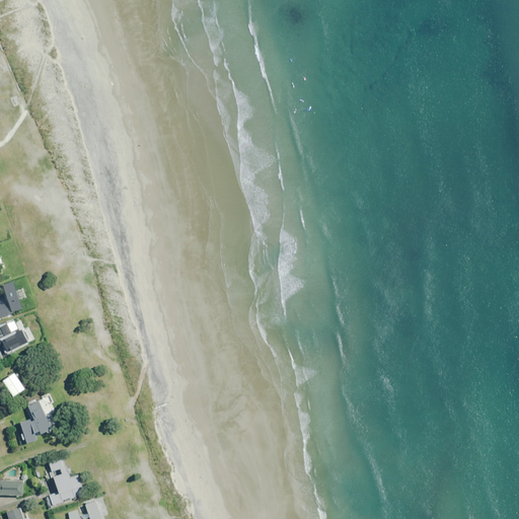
[(17,291),(14,282),(4,286),(9,302),(0,304),(0,318),(15,314),(14,312),(23,309),(20,300),(27,298),(23,289),(17,291)]
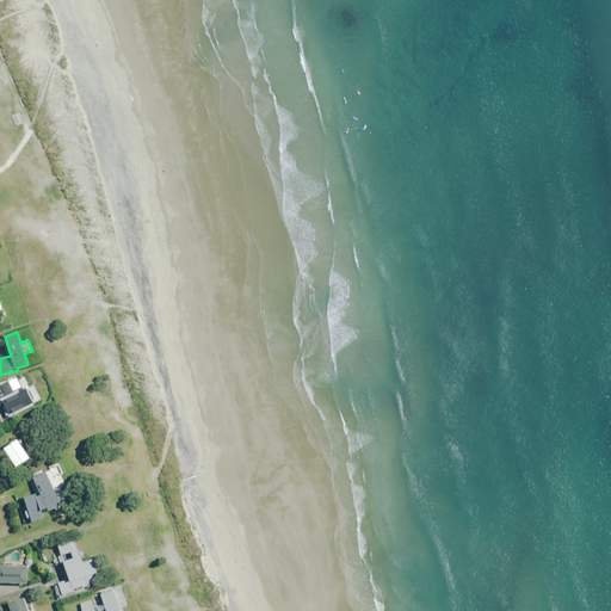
[(23,388),(18,377),(0,383),(0,396),(2,396),(6,409),(11,407),(13,412),(38,403),(35,392),(31,393),(28,387),(23,388)]
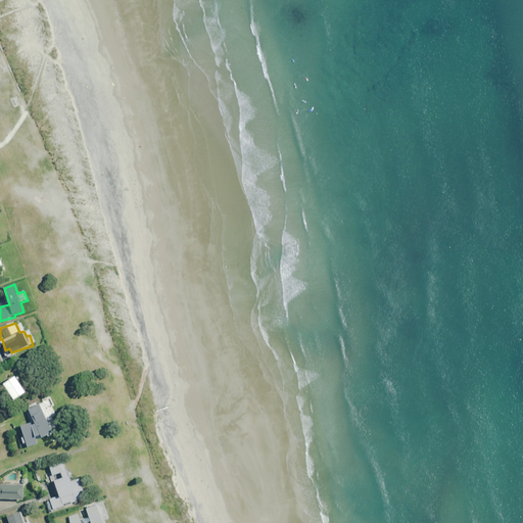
[(26,392),(15,377),(3,384),(14,400),(26,392)]
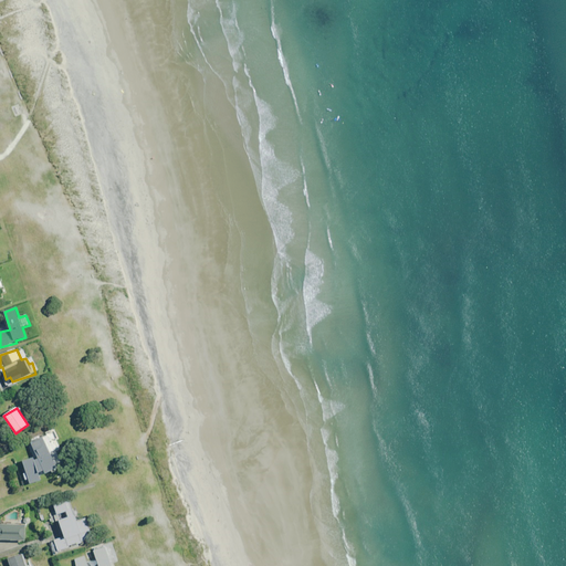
[(58,469),(43,438),(31,443),(34,450),(31,451),(34,458),(22,463),(32,484),(41,480),(39,473),(44,471),(45,474),(58,469)]
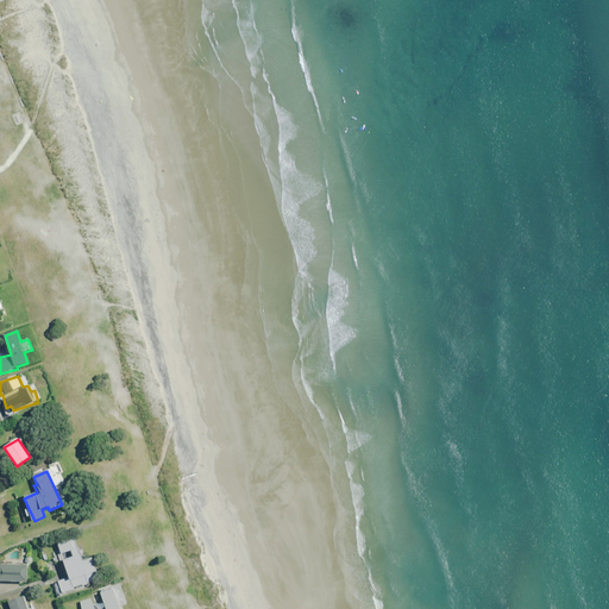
[(75,538),(58,544),(62,554),(70,552),(73,558),(64,560),(70,577),(55,583),(60,595),(101,581),(93,558),(83,562),(75,538)]
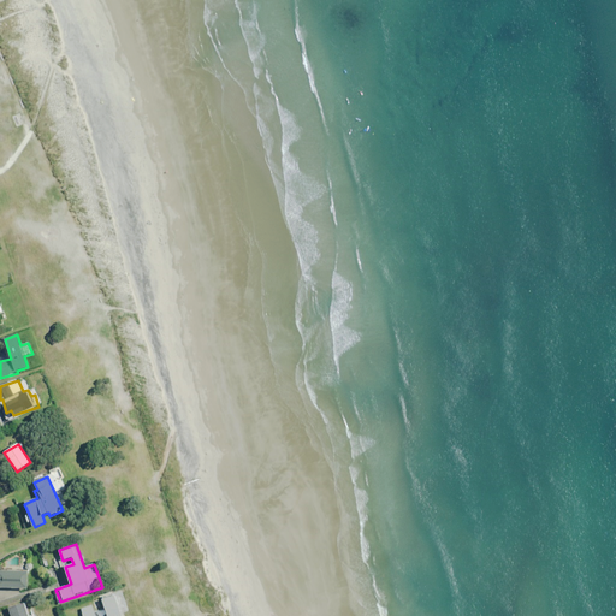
[(0,587),(28,590),(29,573),(0,570),(0,587)]
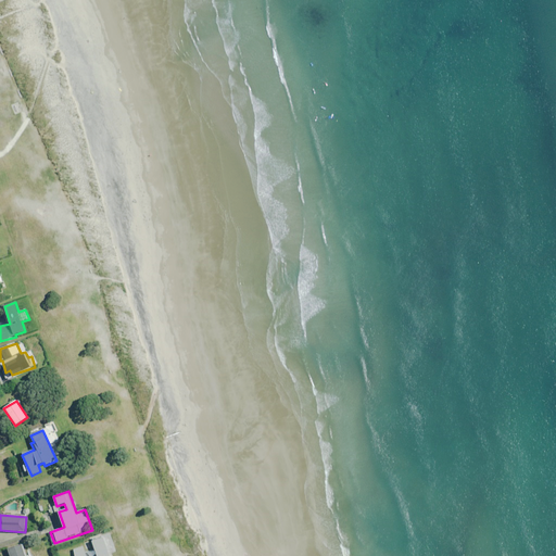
[(53,555),(60,555),(59,552),(90,540),(88,534),(51,548),(53,555)]
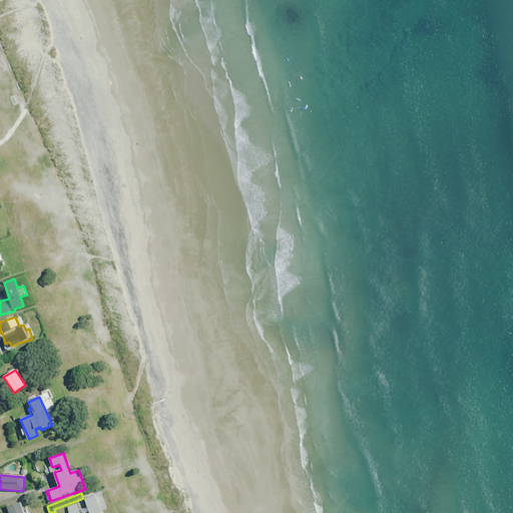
[(101,512),(95,495),(85,499),(89,512),(79,512),(77,504),(68,507),(69,512),(101,512)]
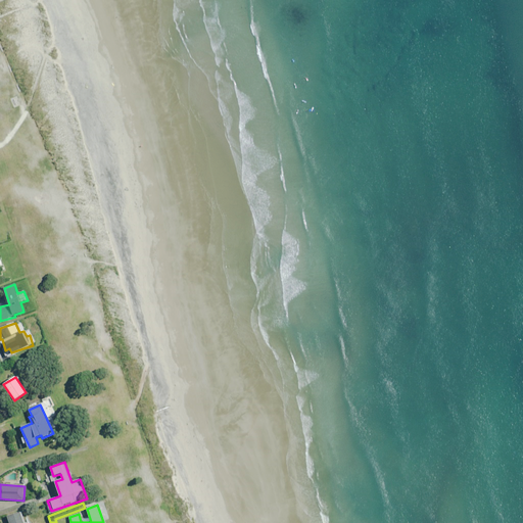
[(27,522),(25,522),(21,513),(8,517),(10,522),(31,522),(27,522)]
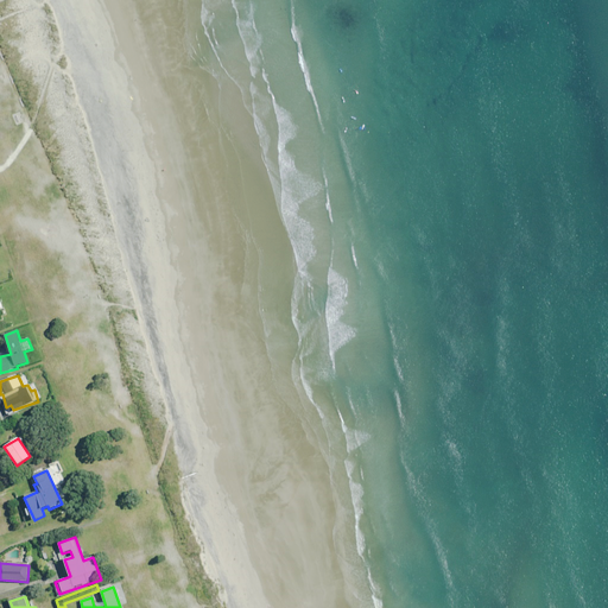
All buildings are outlined.
